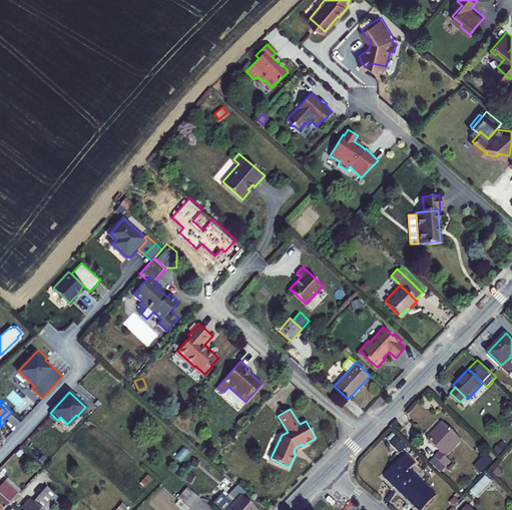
[(441,450),(446,456),(463,439),(444,421),(428,438),(441,450)]
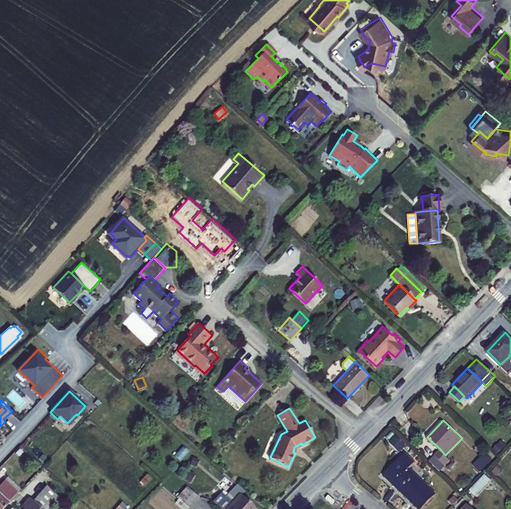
[(399,450),(406,443),(396,433),(389,440),(399,450)]
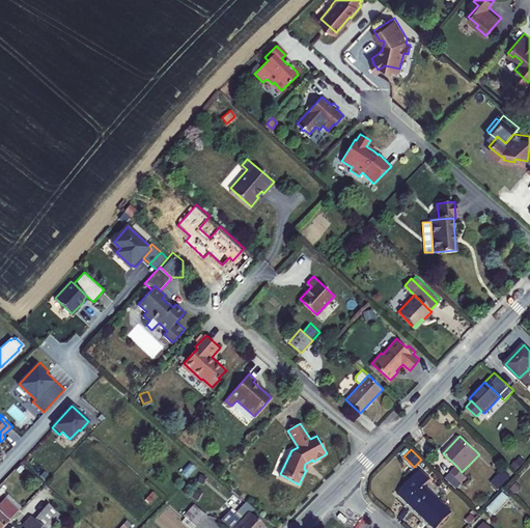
[(526,460),(521,454),(511,464),(517,469),(526,460)]
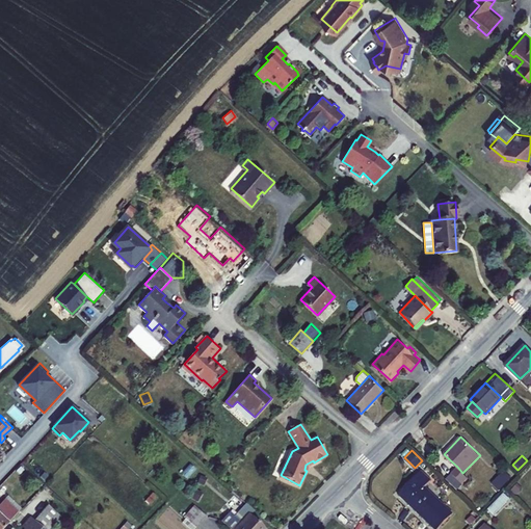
[(468,477),(462,473),(457,467),(451,473),(462,483),(468,477)]
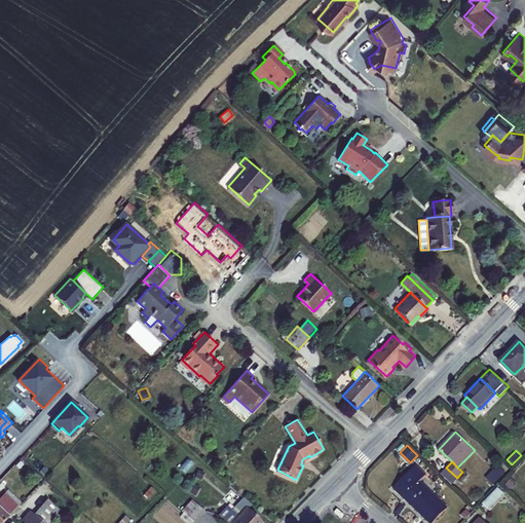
[(507,472),(499,464),(486,477),(493,484),(507,472)]
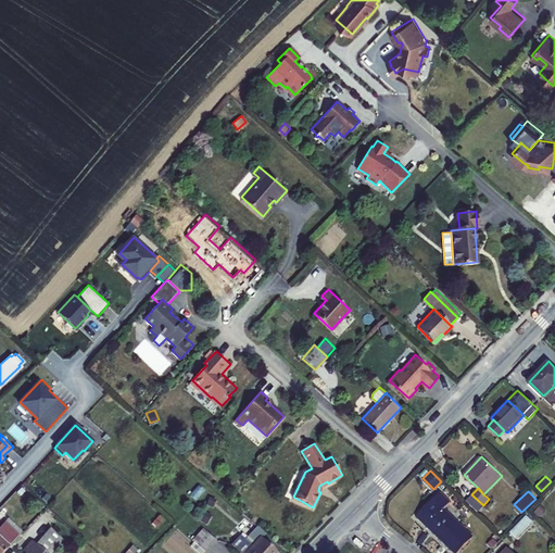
[(451,502),(440,492),(417,515),(456,552),(472,537),(444,508),(451,502)]
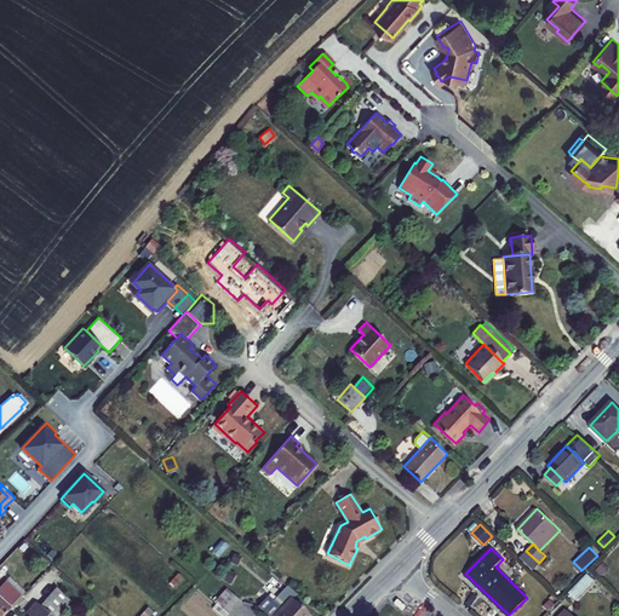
[(239,562),(241,553),(235,551),(231,559),(239,562)]
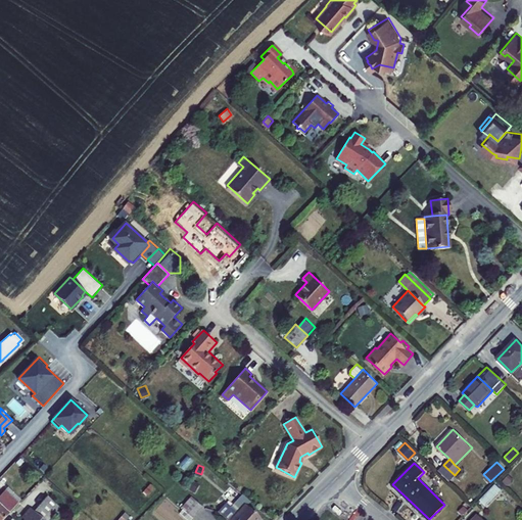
[(448,481),(455,475),(443,465),(438,470),(448,481)]
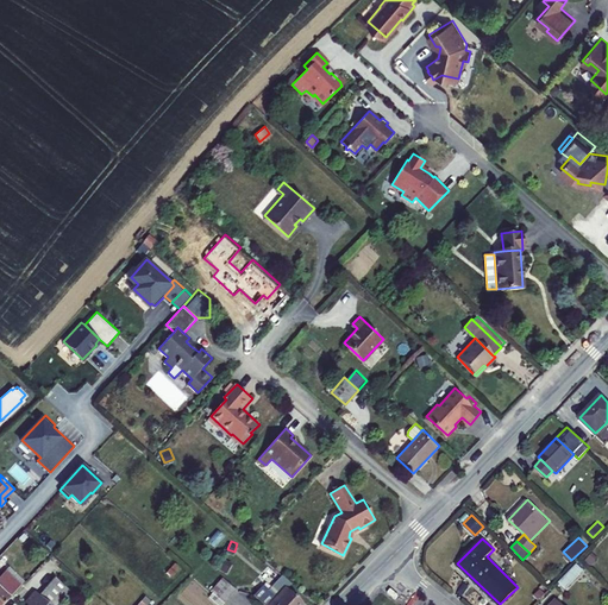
[(599,556),(593,550),(585,559),(590,565),(599,556)]
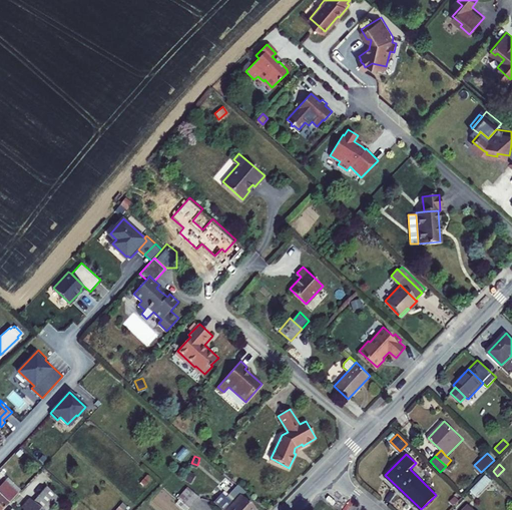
[(191,481),(195,472),(189,470),(185,478),(191,481)]
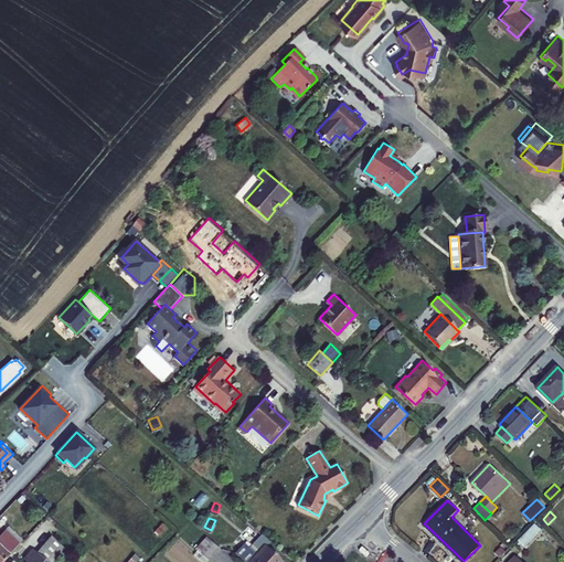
[(21,541),(25,536),(11,522),(7,528),(21,541)]
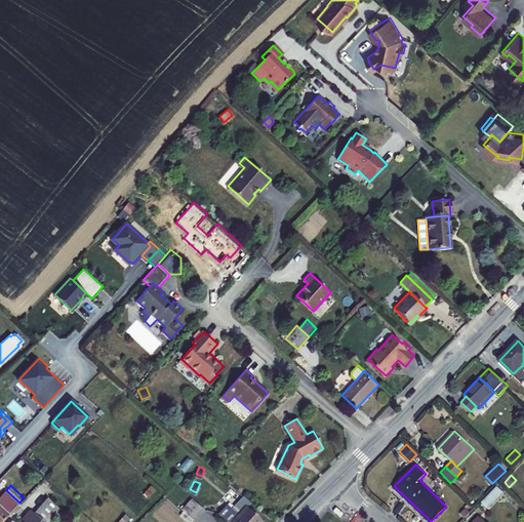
[(154,487),(151,485),(144,492),(148,495),(154,487)]
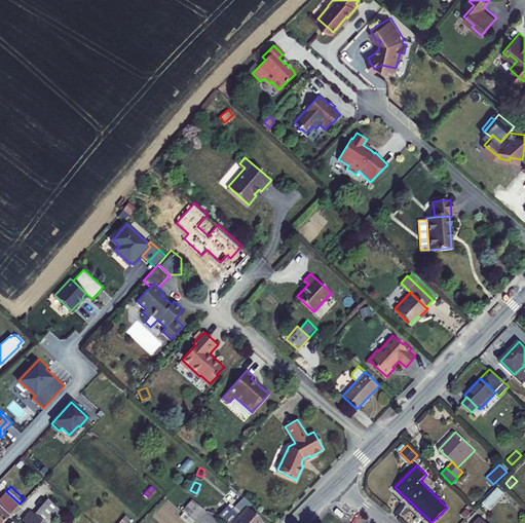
[(503,491),(498,486),(483,501),(489,507),(503,491)]
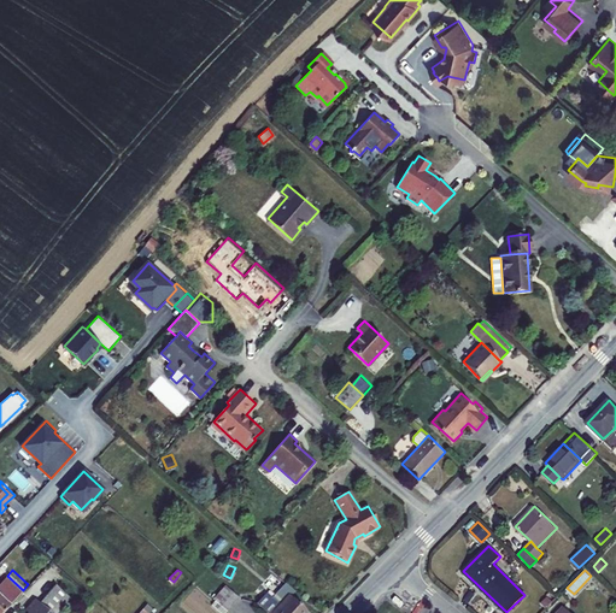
[(0,582),(0,593),(11,603),(23,590),(7,576),(0,582)]
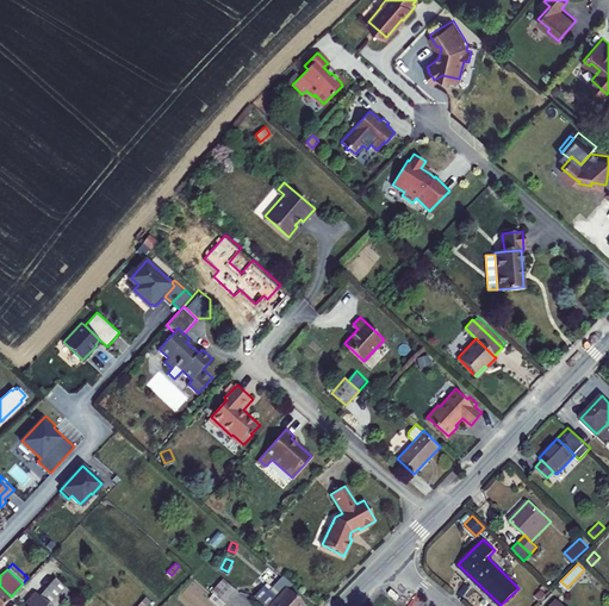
[(271,589),(277,595),(286,586),(289,589),(293,583),(284,574),(271,589)]
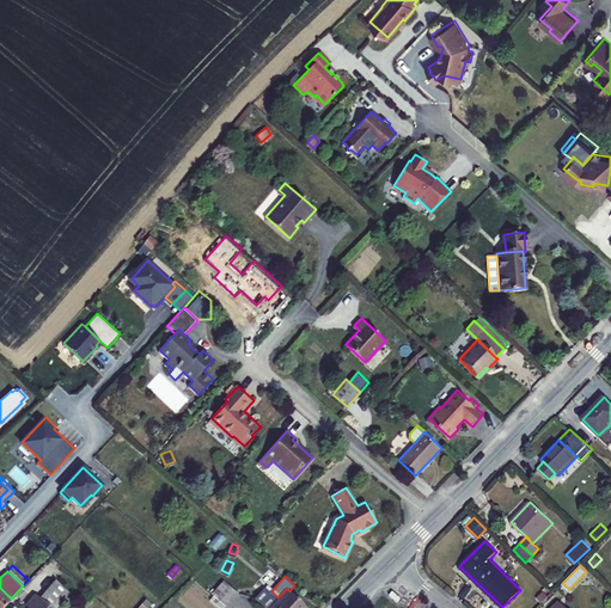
[(40,596),(53,607),(55,607),(68,595),(71,591),(56,578),(40,596)]
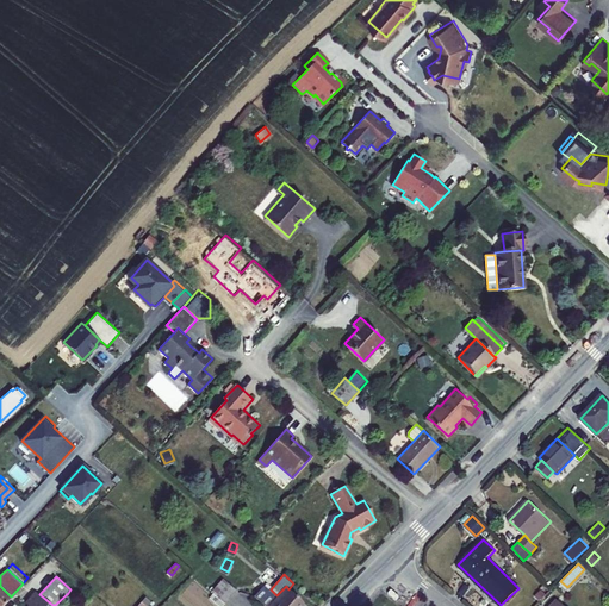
[(212,589),(225,601),(237,588),(223,576),(212,589)]
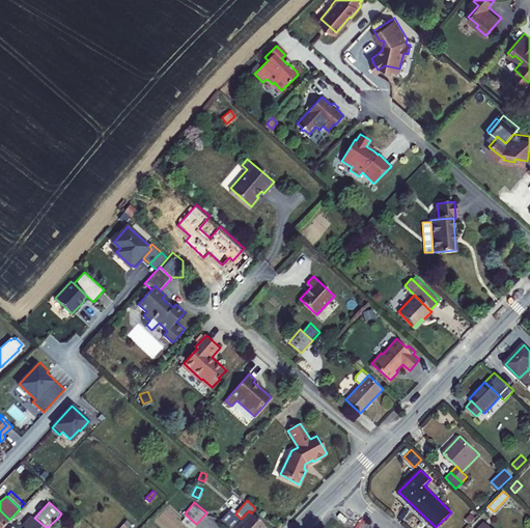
[(232,527),(241,519),(235,513),(230,508),(221,518),(232,527)]
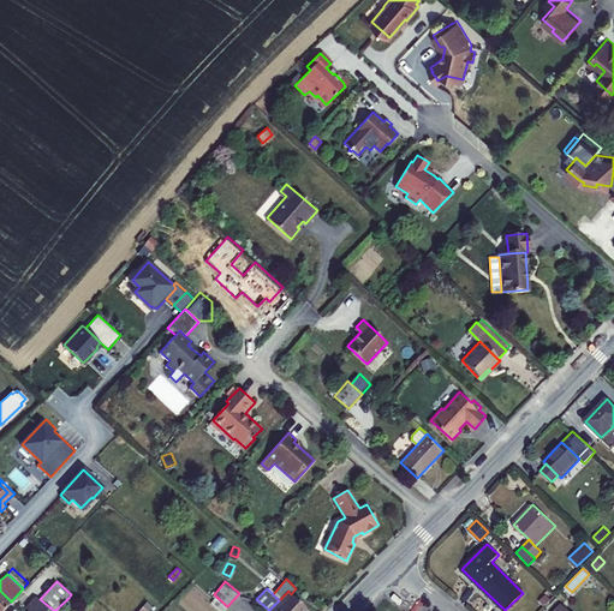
[(0,610),(11,601),(0,591),(0,610)]
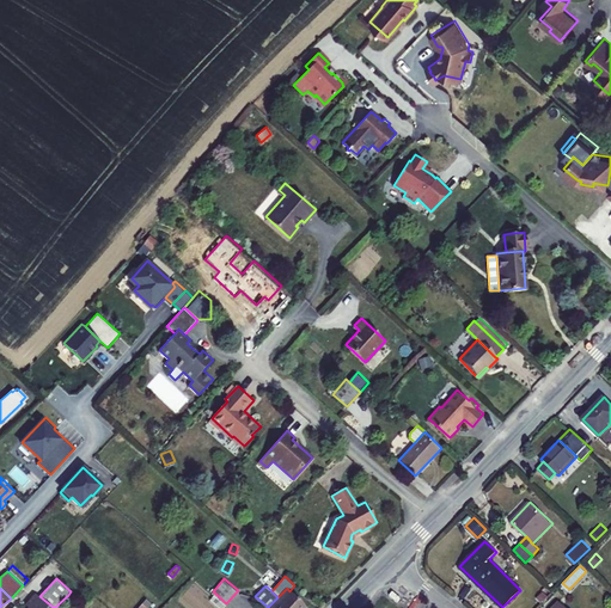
[(305,607),(306,607),(289,591),(287,588),(277,597),(268,607),(305,607)]
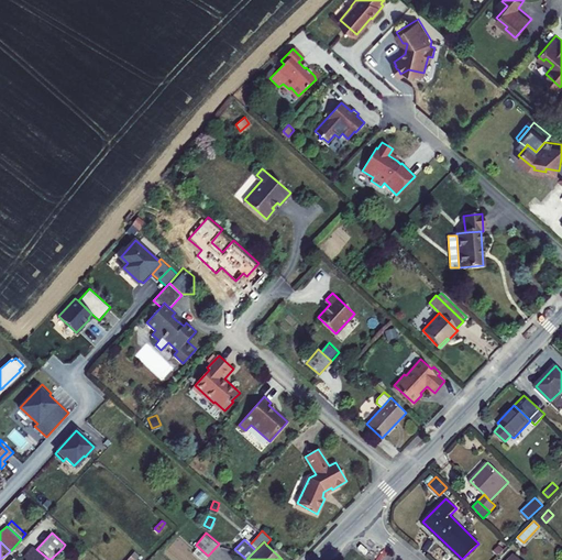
[(504,548),(499,544),(494,549),(498,553),(504,548)]
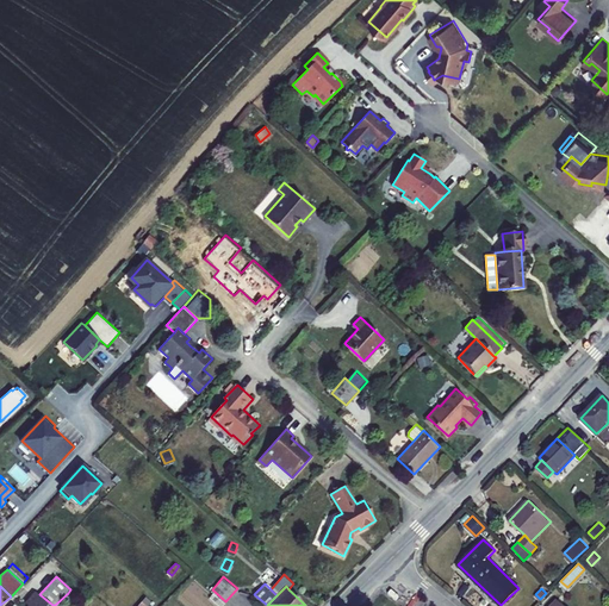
[(53,605),(39,594),(36,591),(26,601),(31,605),(30,605),(53,605)]
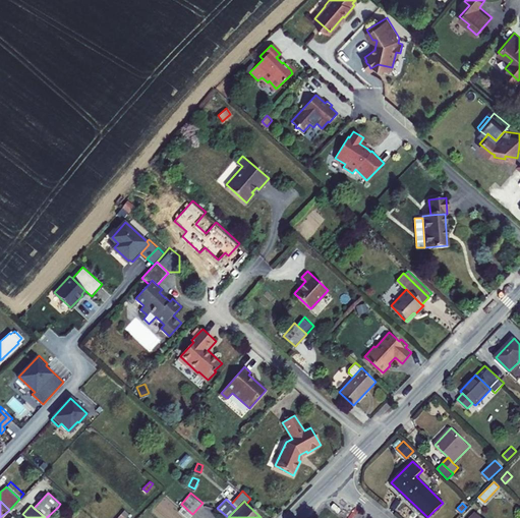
[(122,517),(128,513),(124,509),(116,517),(122,517)]
